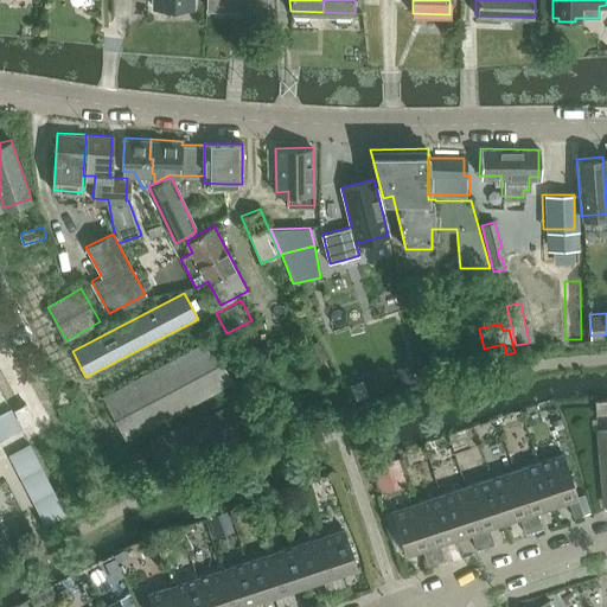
[(128,436),(232,382),(211,340),(107,395),(128,436)]
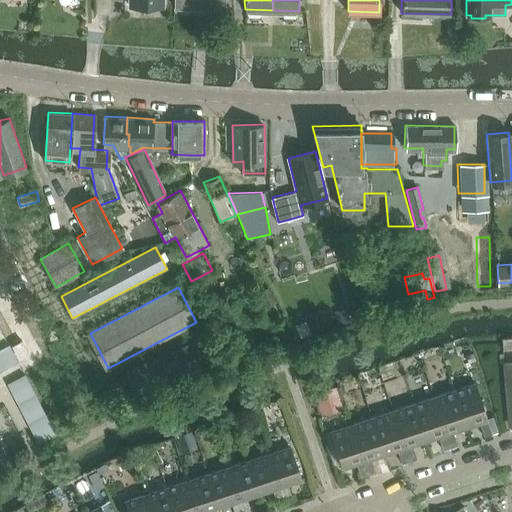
[(319,315),(307,319),(311,331),(323,326),(319,315)]
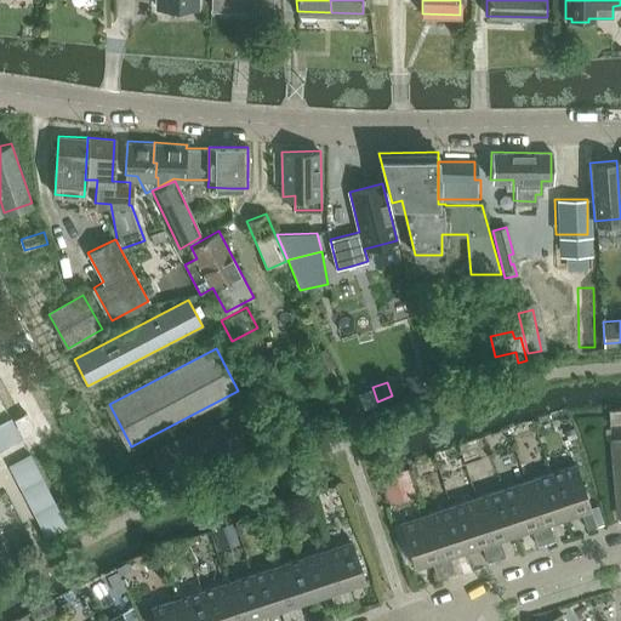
[(620,410),(609,411),(610,425),(620,423),(620,410)]
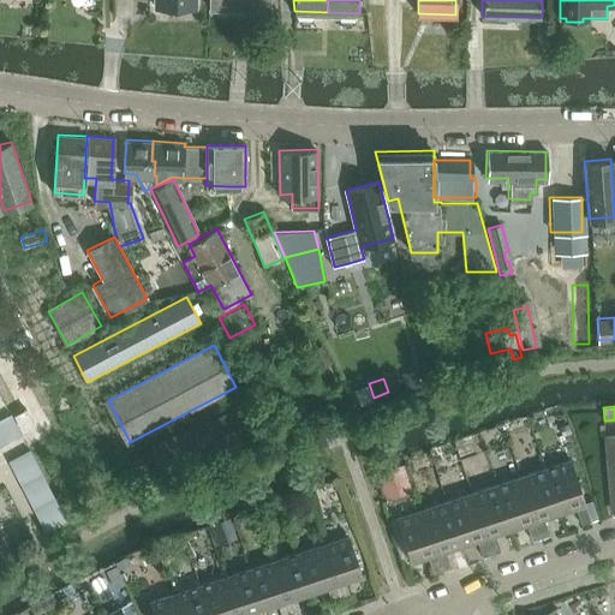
[(21,411),(15,415),(23,430),(29,427),(34,424),(25,408),(21,411)]
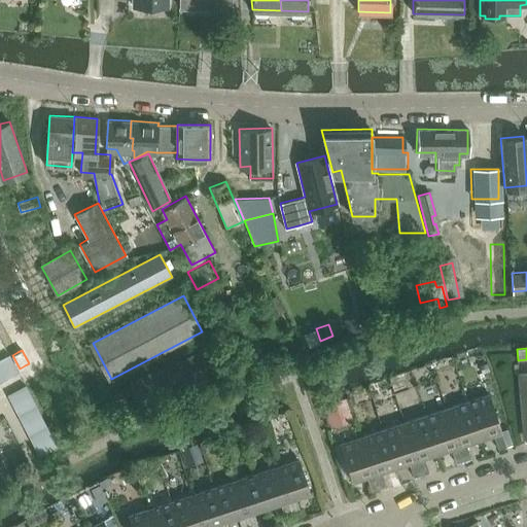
[(210,350),(131,382),(138,400),(217,367),(210,350)]
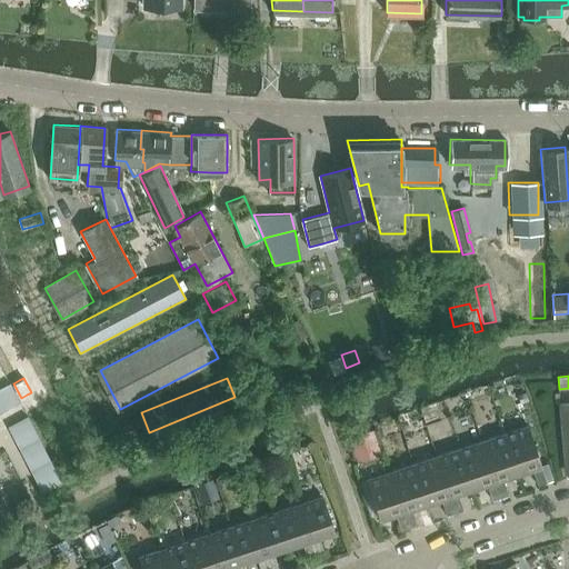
[(10,382),(0,387),(0,412),(21,402),(10,382)]
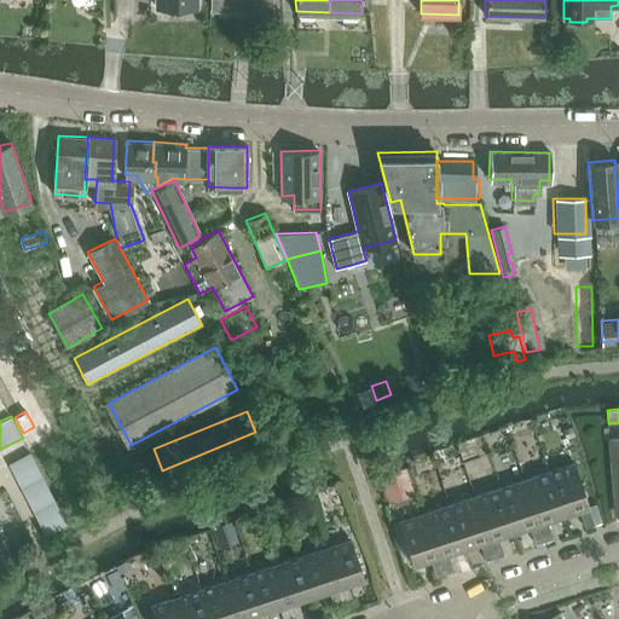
[(571,427),(563,429),(567,438),(573,435),(571,427)]
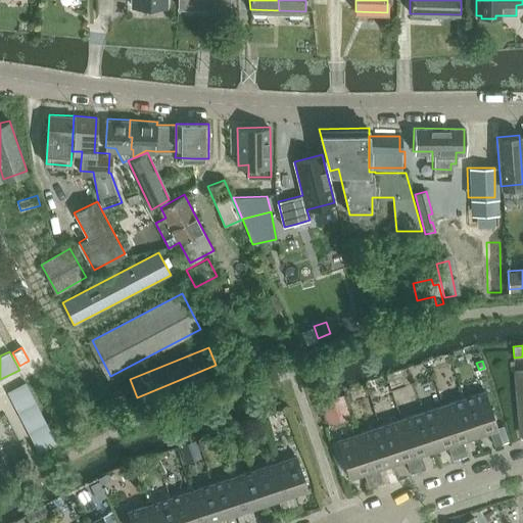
[(517,433),(522,432),(522,372),(512,373),(517,433)]
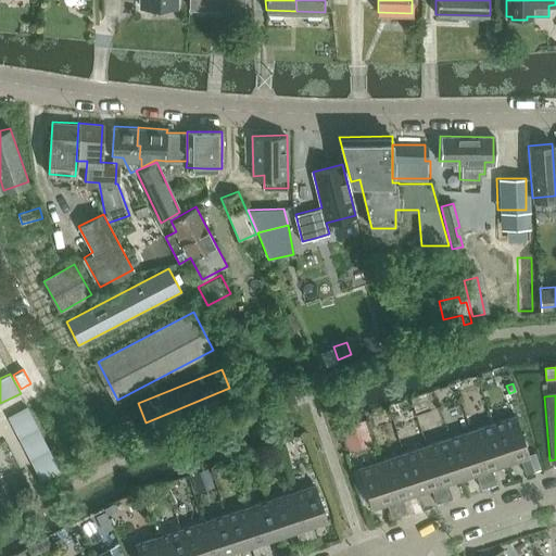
[(28,406),(9,416),(41,479),(42,481),(62,471),(61,468),(28,406)]
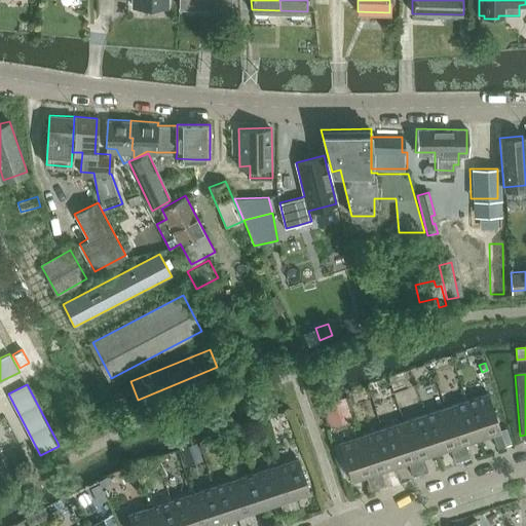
[(498,449),(505,446),(500,430),(501,430),(489,393),(466,401),(479,438),(493,434),(498,449)]
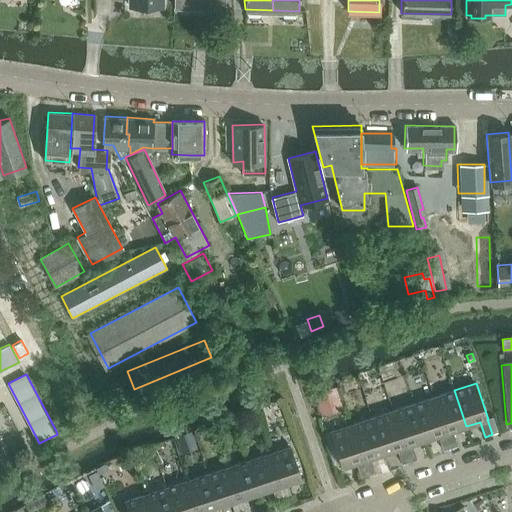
[(335,387),(314,394),(322,417),(343,410),(335,387)]
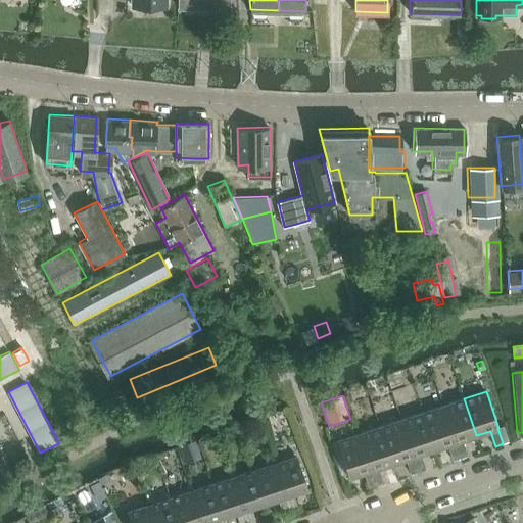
[(463,439),(476,435),(464,398),(443,406),(461,458),(468,456),(463,439)]
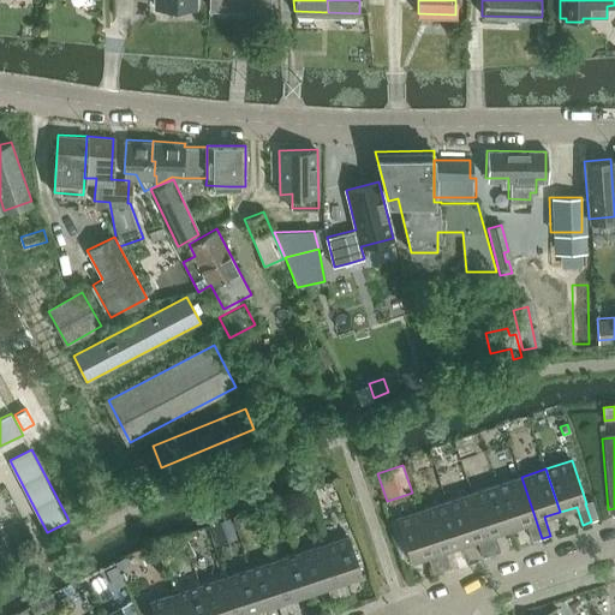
[(533,541),(542,538),(521,477),(496,485),(511,529),(526,523),(533,541)]
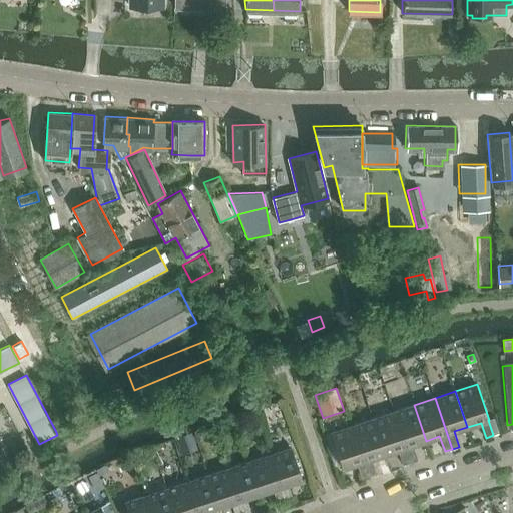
[(413,445),(426,441),(414,405),(394,412),(411,463),(418,460),(413,445)]
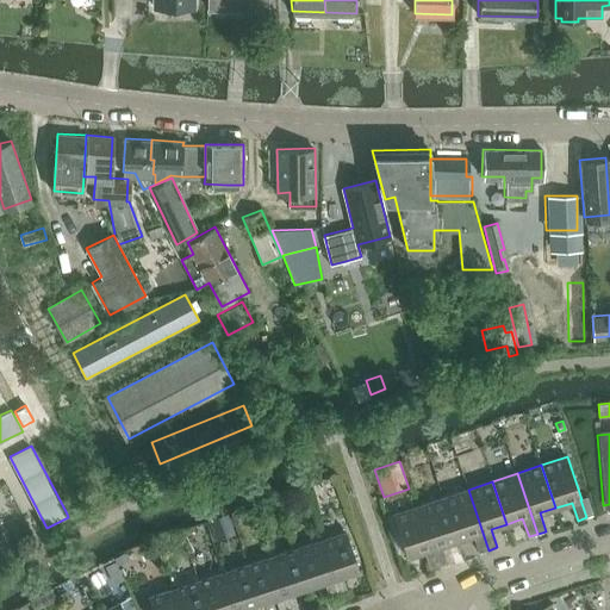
[(480,553),(489,551),(468,490),(444,498),(459,540),(474,535),(480,553)]
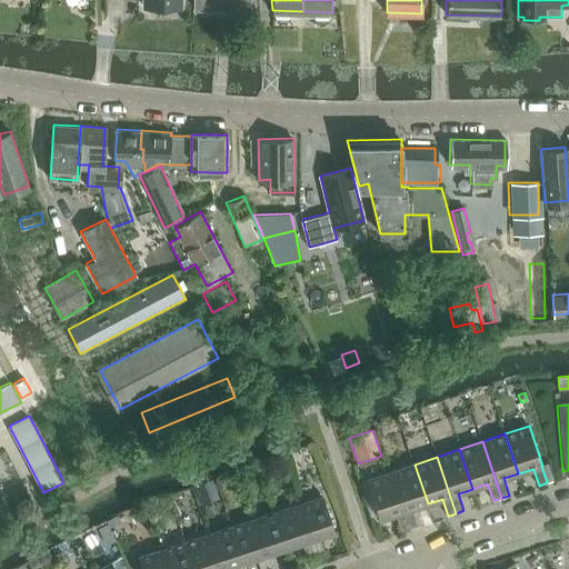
[(412,509),(428,503),(415,465),(391,472),(410,528),(418,526),(412,509)]
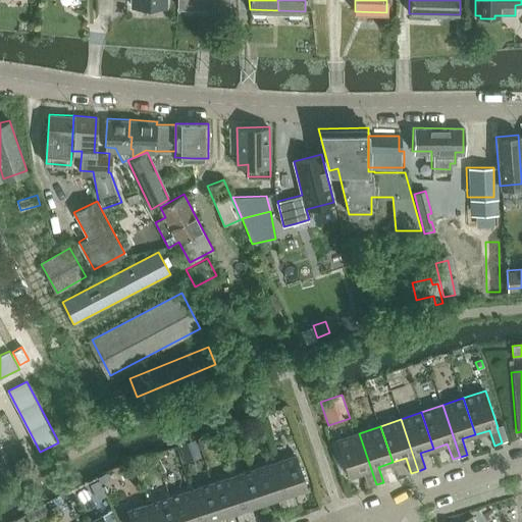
[(369,487),(376,484),(359,433),(337,440),(350,476),(364,472),(369,487)]
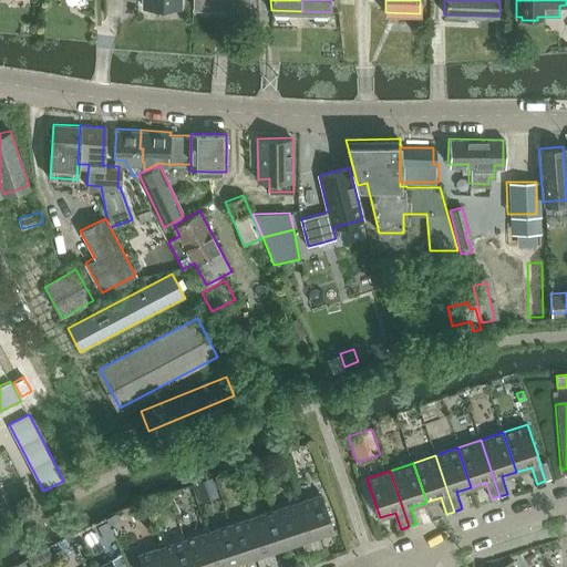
[(212,477),(195,484),(199,498),(217,493),(212,477)]
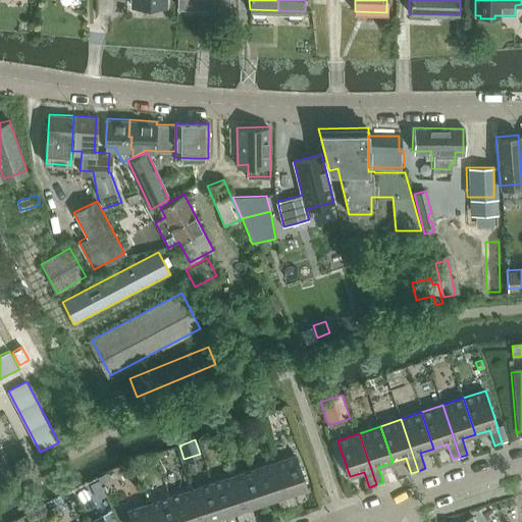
[(159,463),(155,453),(146,455),(150,466),(159,463)]
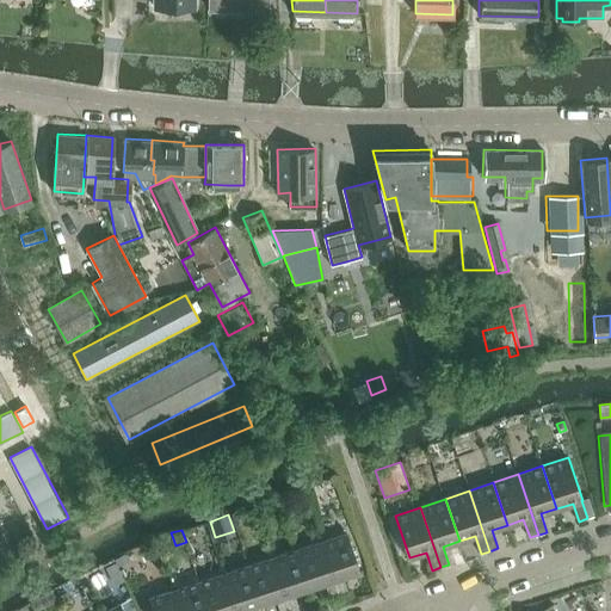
[(322,542),(320,542),(328,568),(338,594),(339,593),(349,590),(344,576),(360,572),(347,534),(322,542)]
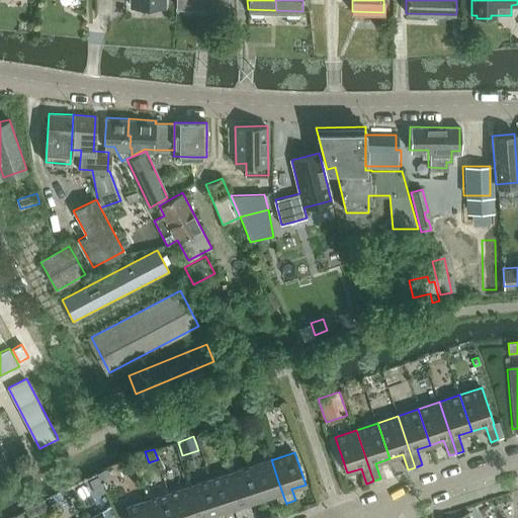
[(271,459),(253,465),(258,482),(263,498),(276,494),(280,505),(286,504),(278,482),(271,459)]
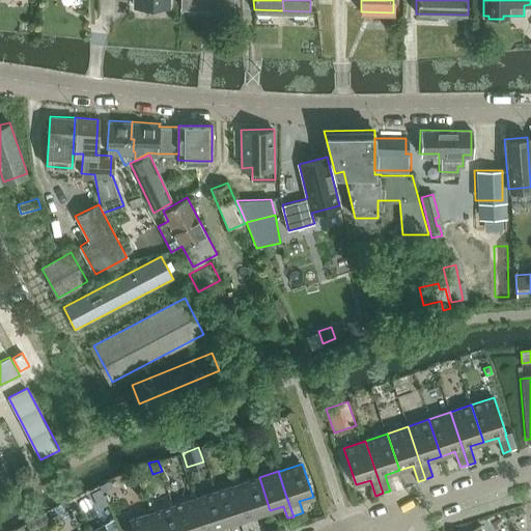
[(238,484),(236,484),(244,507),(251,530),(252,529),(260,527),(256,515),(270,510),(264,494),(259,477),(258,477),(238,484)]
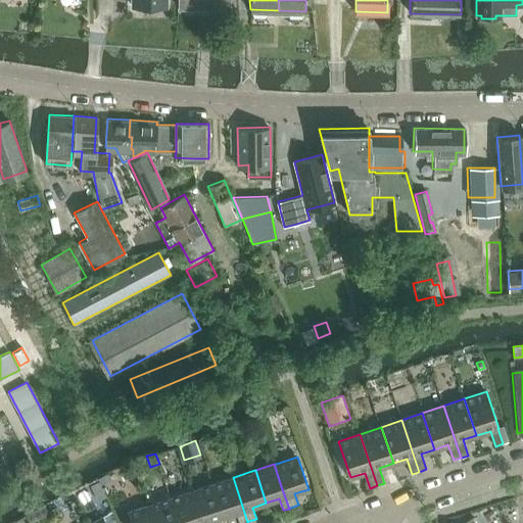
[(107,474),(98,478),(101,484),(110,479),(107,474)]
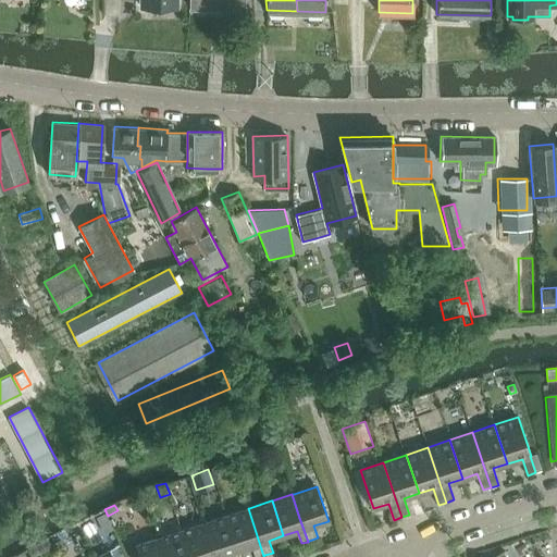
[(227,516),(225,516),(232,533),(237,551),(238,551),(252,546),(256,556),(259,556),(263,556),(256,532),(248,508),(227,516)]
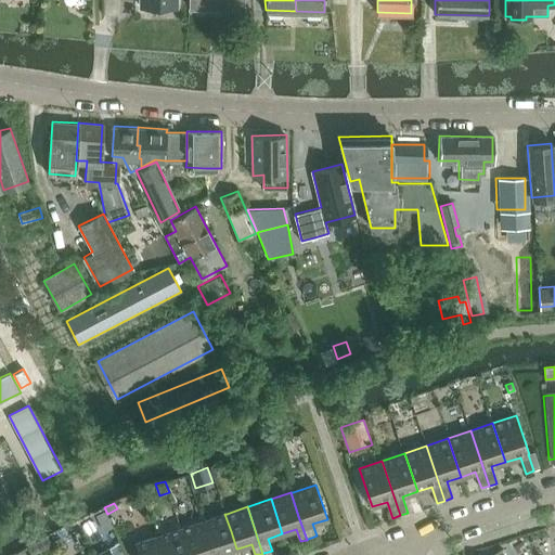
[(104,510),(95,514),(99,519),(107,515),(104,510)]
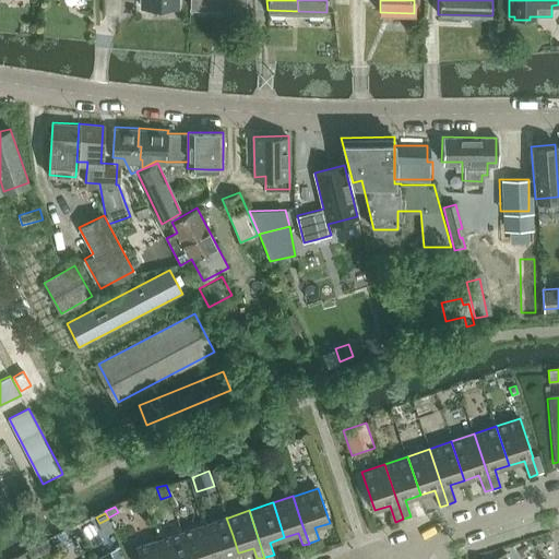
[(205,525),(204,525),(212,549),(214,558),(225,558),(225,557),(238,552),(233,535),(226,518),(205,525)]
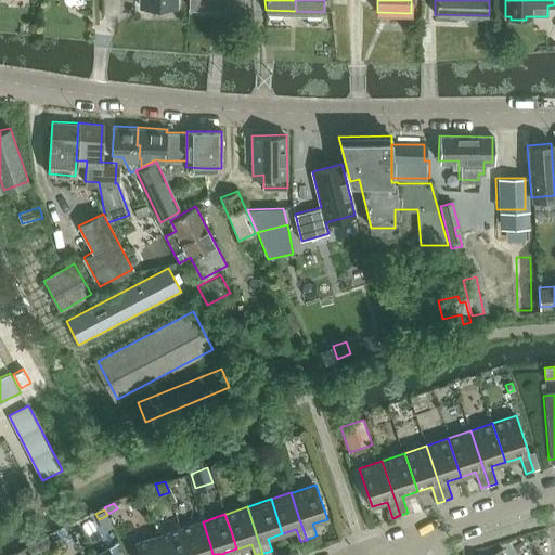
[(181,528),(180,529),(185,546),(189,554),(213,554),(210,545),(203,521),(181,528)]
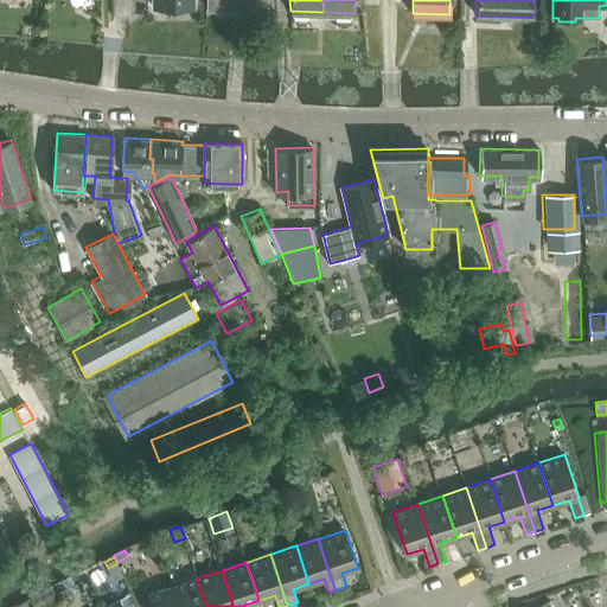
[(174,586),(173,587),(179,606),(206,606),(203,598),(197,579),(174,586)]
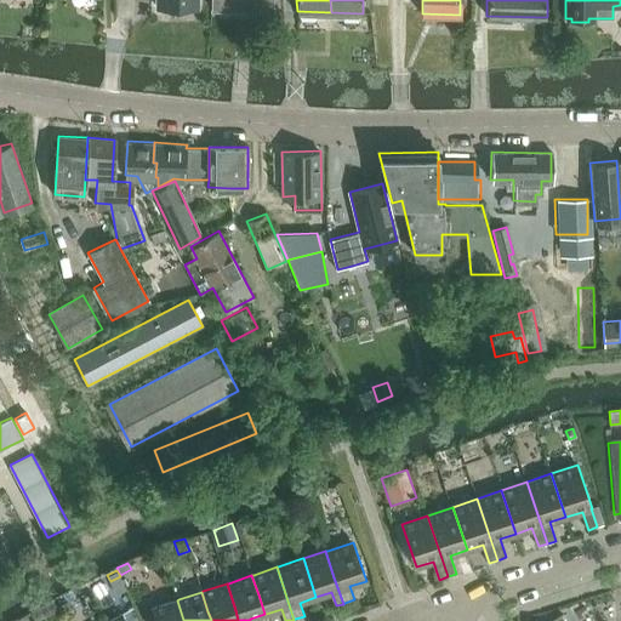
[(590,598),(574,603),(576,611),(593,607),(590,598)]
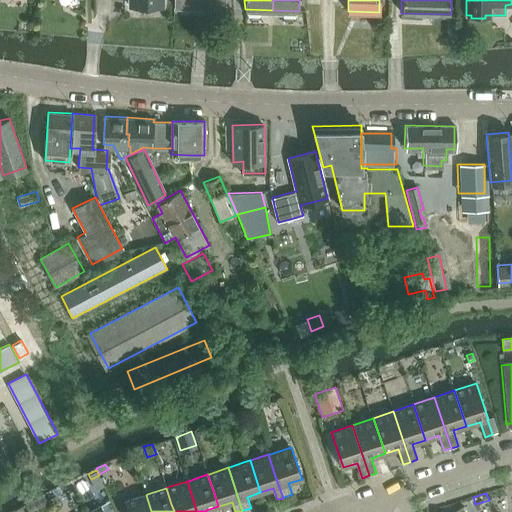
[(151,511),(146,495),(125,501),(128,511),(151,511)]
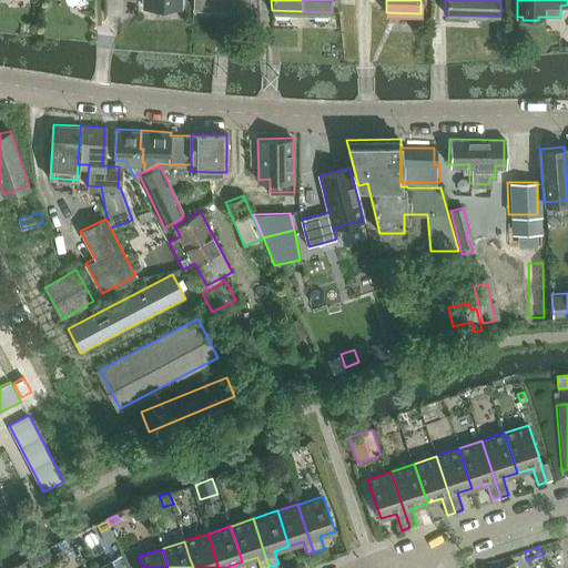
[(38,554),(29,559),(33,567),(36,567),(43,564),(38,554)]
